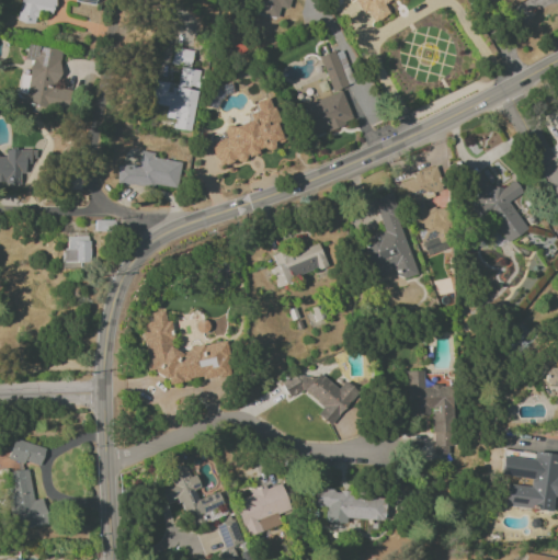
[(23,0),(18,19),(36,24),(40,10),(54,14),(58,0),(23,0)]
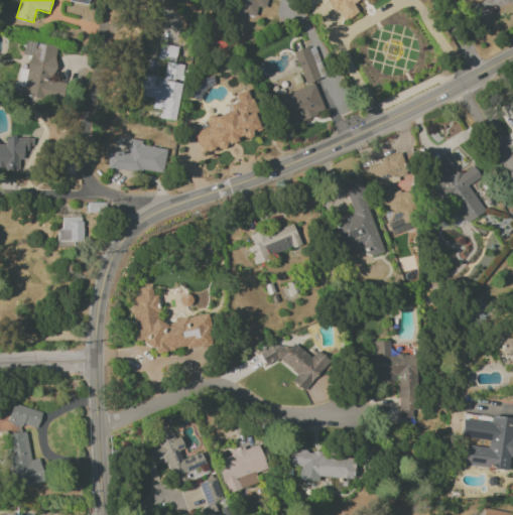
[(257,15),(259,6),(268,8),(269,0),(241,0),(239,11),(257,15)]
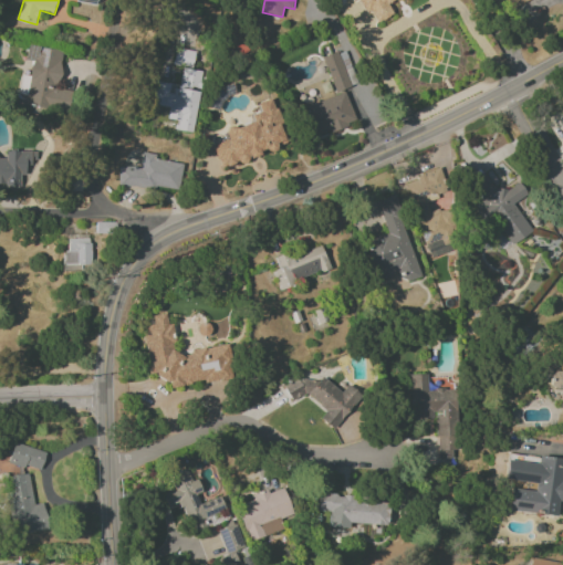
[(355,0),(363,14),(373,10),(378,22),(396,13),(392,3),(397,0),(355,0)]
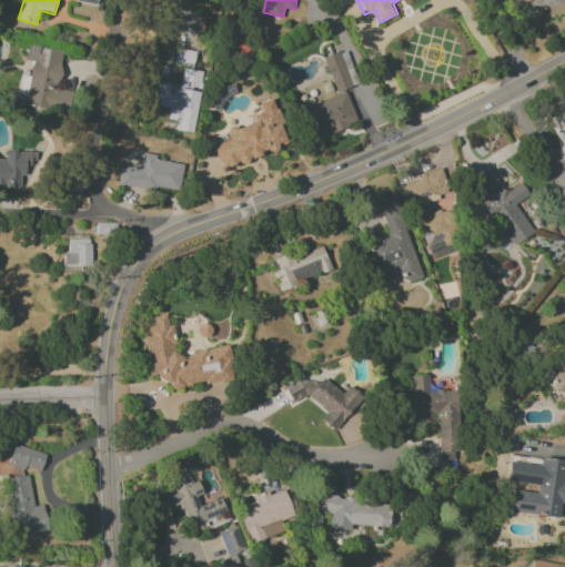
[(493,0),(507,13),(534,0),(493,0)]
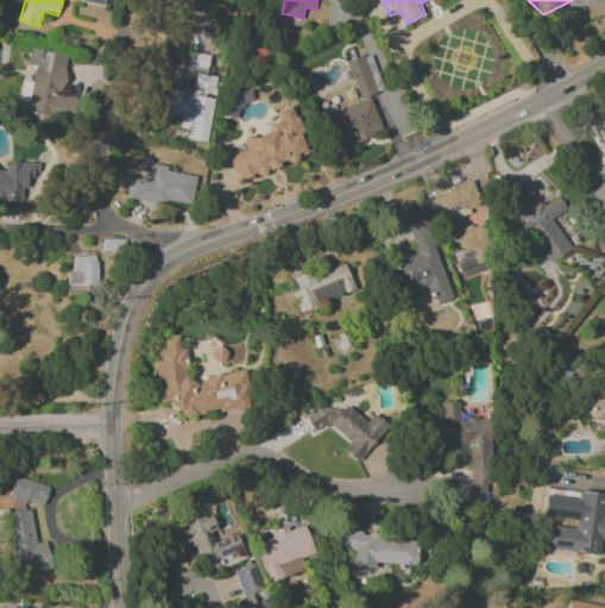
[(76,117),(79,98),(64,95),(70,54),(32,48),(30,64),(36,66),(33,81),(26,80),(21,108),(76,117)]
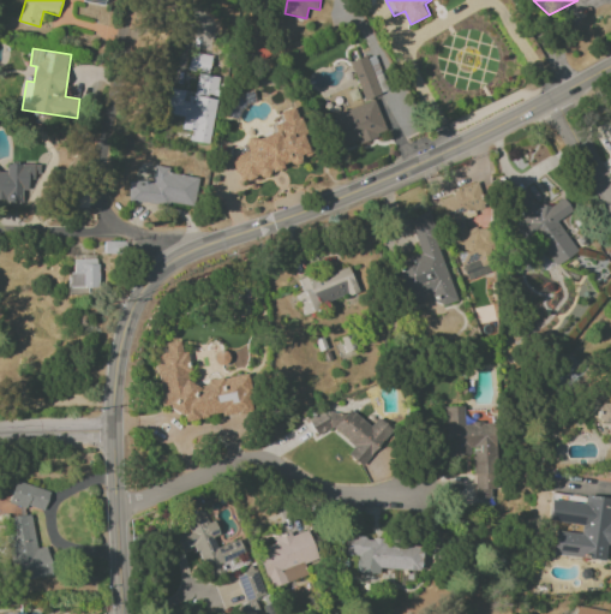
[(210,73),(214,55),(193,51),(190,69),(210,73)]
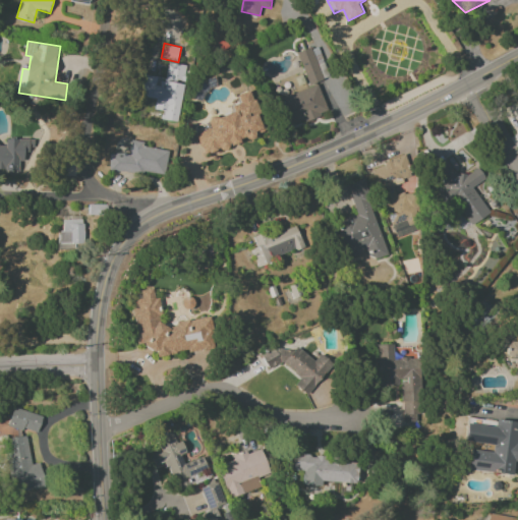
[(323,79),(314,47),(300,50),(308,83),(323,79)]
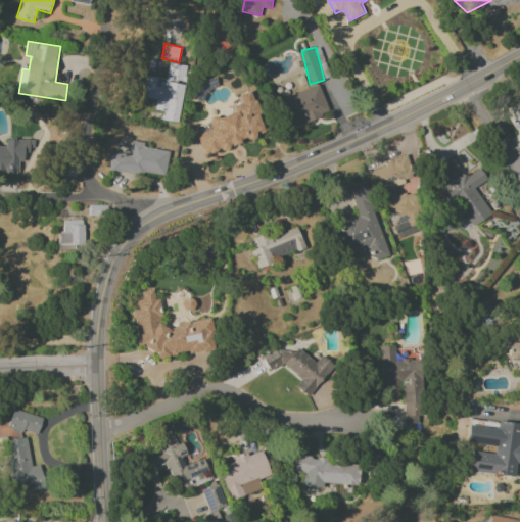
[(180,122),(186,83),(189,64),(170,61),(167,83),(157,82),(158,77),(146,75),(143,96),(158,98),(156,109),(164,110),(163,119),(180,122)]
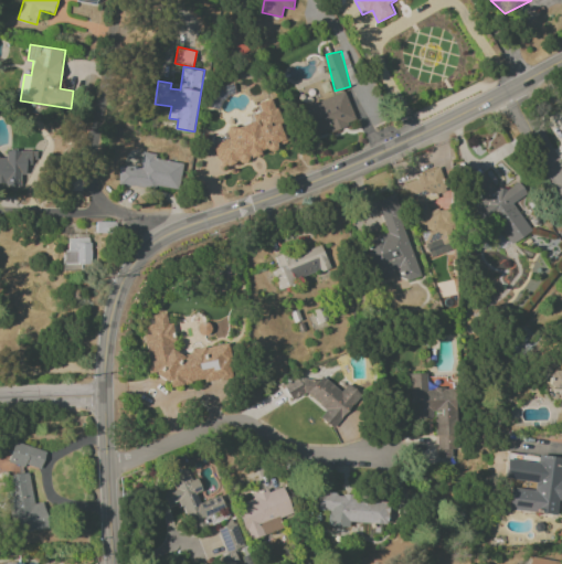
[(358,120),(346,91),(309,106),(321,135),(358,120)]
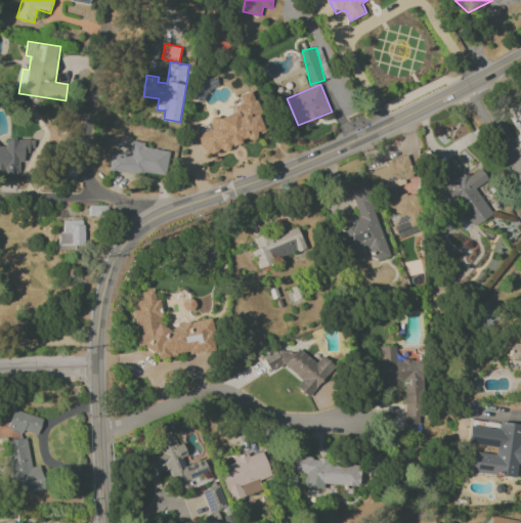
[(267,133),(260,113),(265,111),(257,88),(241,94),(244,102),(235,105),(236,111),(212,120),(215,128),(199,133),(207,156),(267,133)]
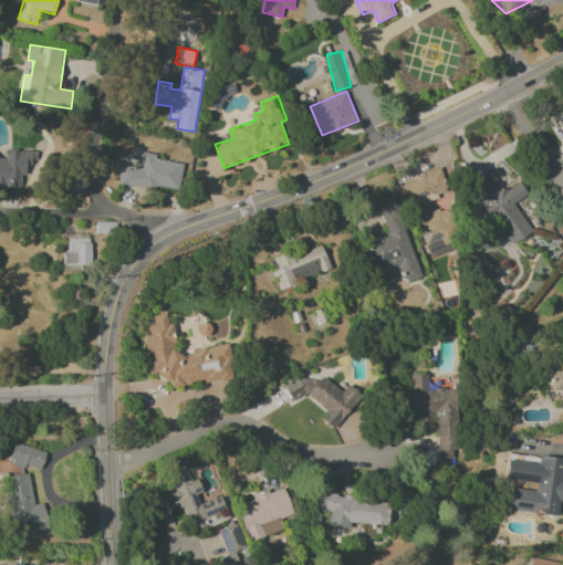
[(0,177),(1,177),(11,185),(28,186),(28,180),(33,173),(34,157),(25,150),(11,149),(6,157),(4,157),(0,153),(0,177)]
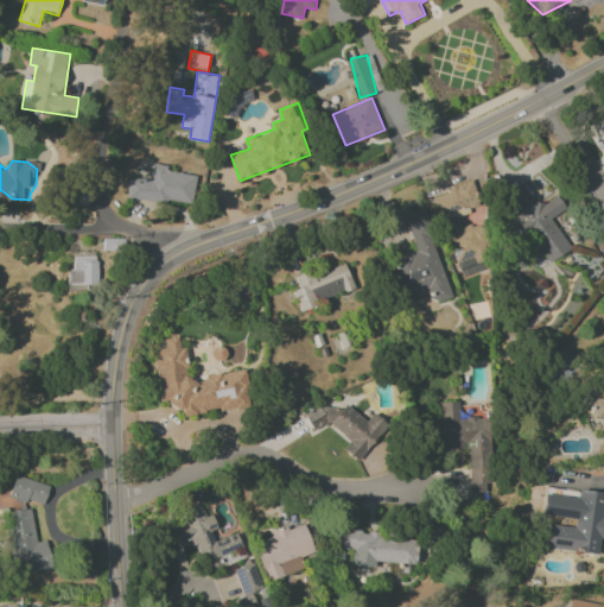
[(197,174),(169,172),(169,164),(153,163),(153,178),(129,178),(128,200),(196,202),(197,174)]
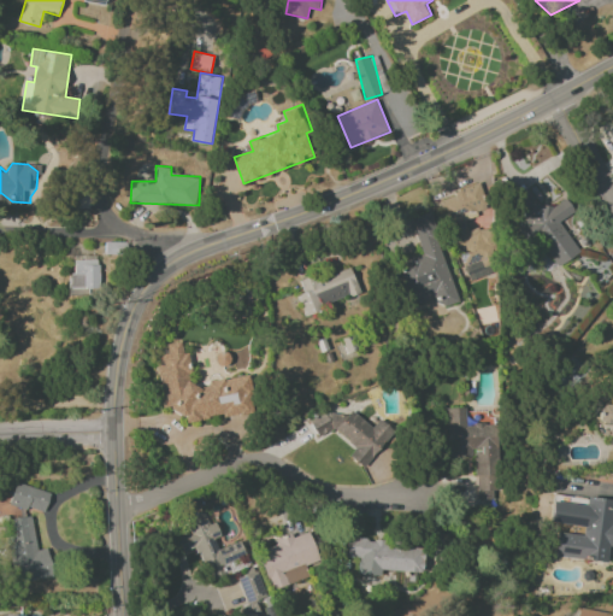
[(441,198),(471,281),(496,271),(477,218),(493,212),(481,183),(441,198)]
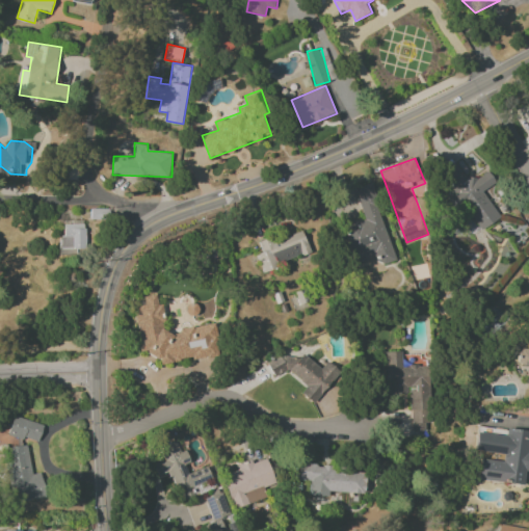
[(502,217),(484,190),(498,182),(488,169),(471,181),(457,161),(443,170),(457,193),(452,195),(461,209),(467,206),(482,230),(502,217)]
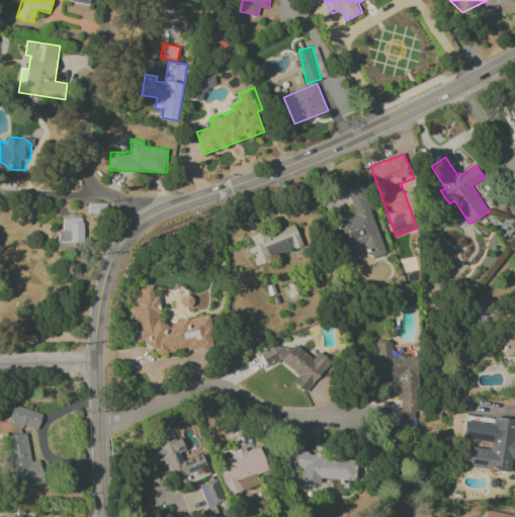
[(385,252),(362,177),(347,182),(356,213),(335,220),(346,255),(366,249),(369,257),(385,252)]
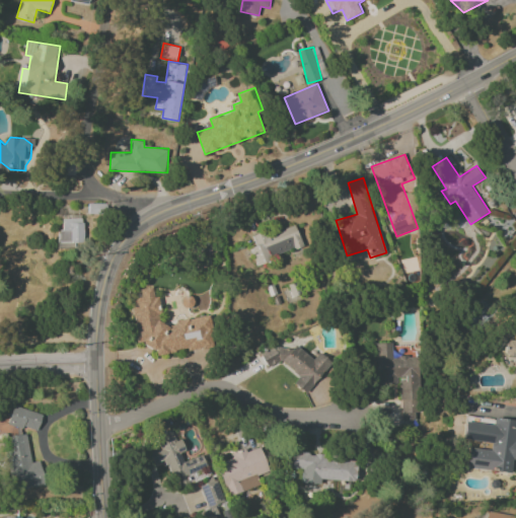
[(77,248),(77,242),(85,242),(85,218),(62,218),(61,248),(77,248)]
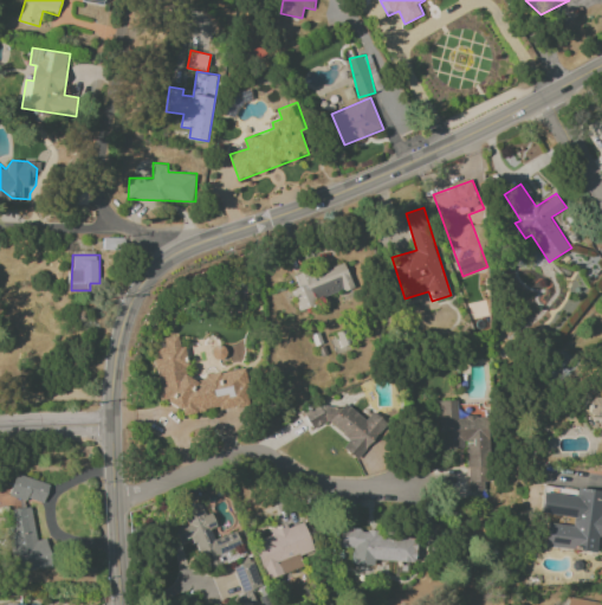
[(301,287),(293,289),(301,307),(356,288),(347,261),(297,277),(301,287)]
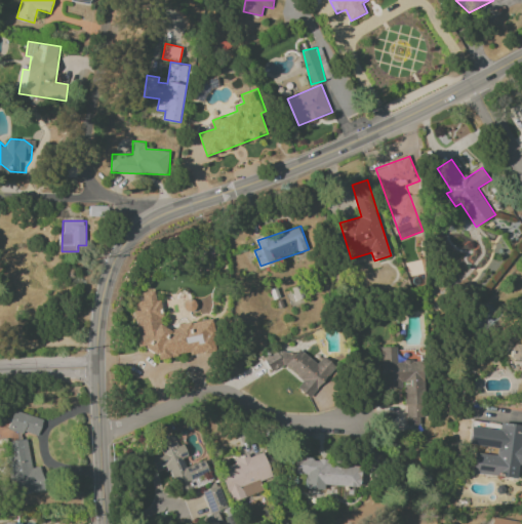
[(139,347),(149,346),(150,353),(159,352),(160,358),(207,352),(206,337),(211,336),(210,321),(162,327),(160,315),(164,315),(162,299),(157,300),(155,290),(144,291),(145,300),(134,301),(139,347)]
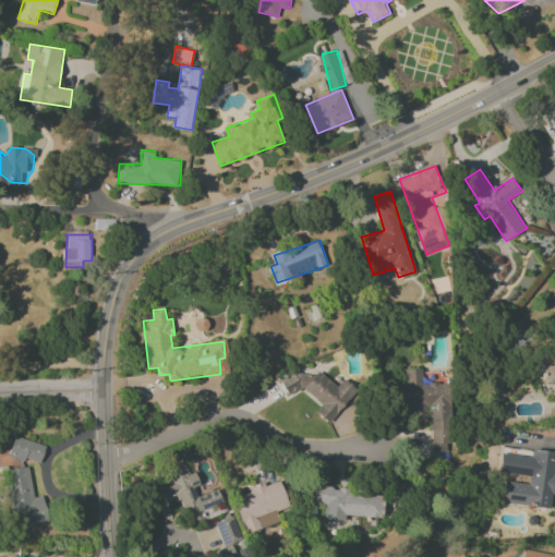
[(408,412),(432,411),(434,451),(454,450),(450,382),(423,383),(423,367),(405,368),(408,412)]
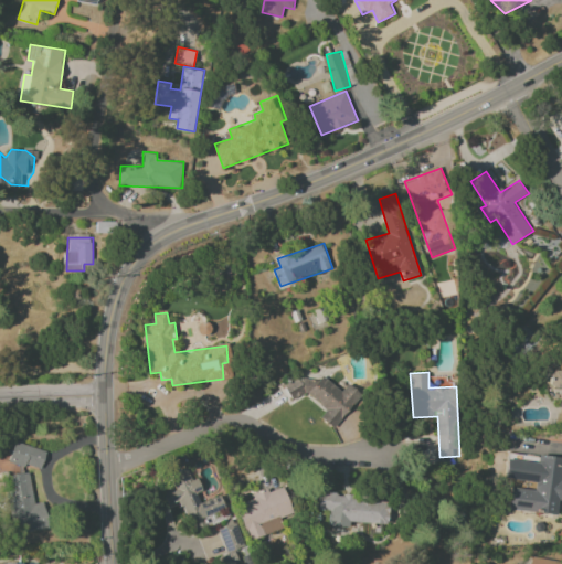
[(285,384),(293,400),(311,390),(325,413),(324,414),(328,422),(366,402),(357,384),(339,393),(328,373),(310,383),(305,373),(285,384)]
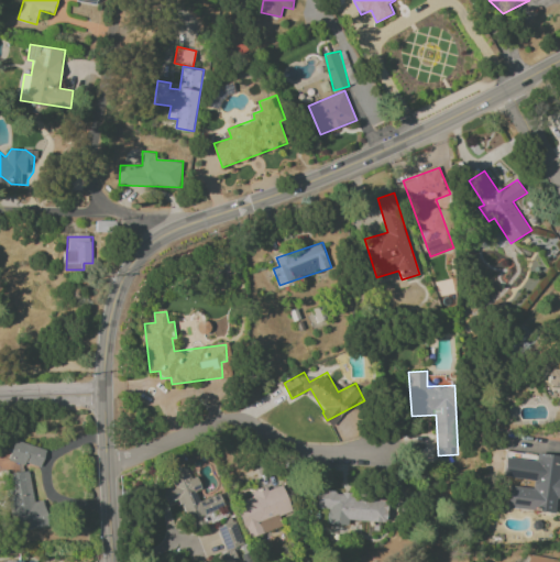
[(10,459),(42,467),(47,449),(17,440),(10,459)]
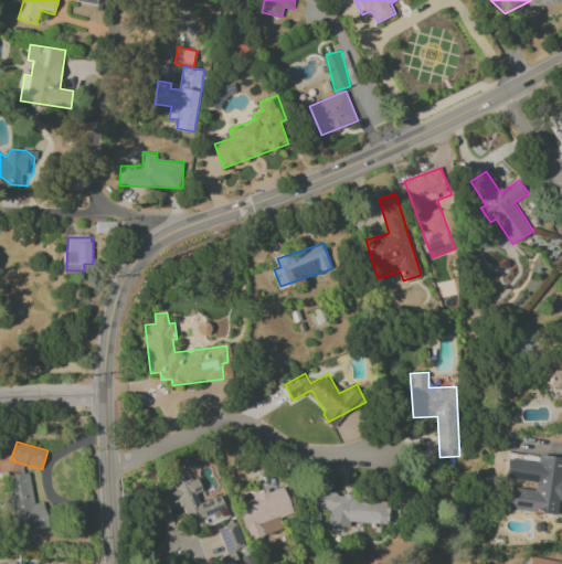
[(558,514),(560,499),(561,499),(561,457),(538,455),(509,453),(506,478),(536,481),(534,489),(511,487),(509,509),(558,514)]
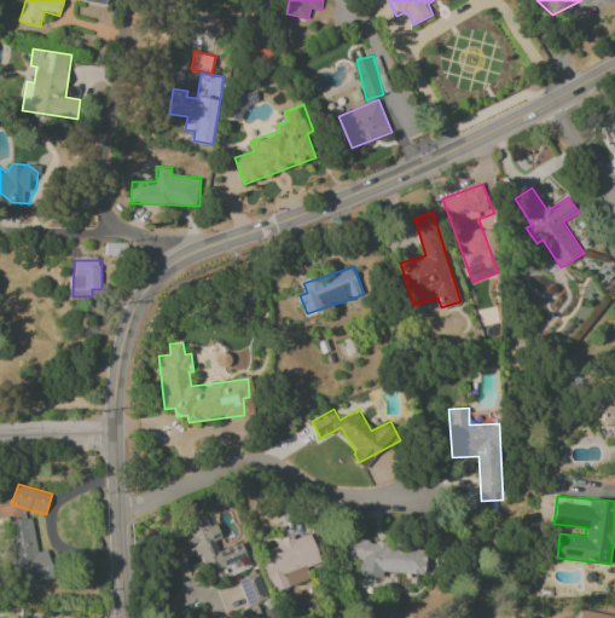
[(215,582),(254,567),(244,542),(225,549),(216,524),(210,526),(206,513),(187,520),(192,535),(181,538),(186,552),(202,547),(215,582)]
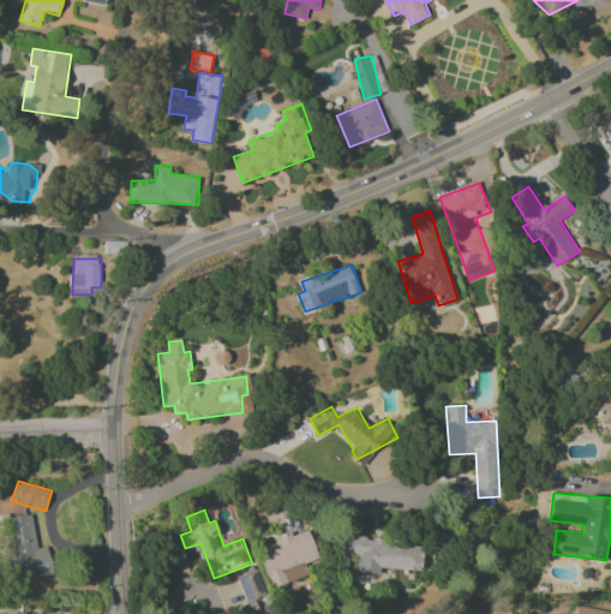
[(19,580),(54,576),(49,546),(39,548),(33,513),(9,518),(19,580)]
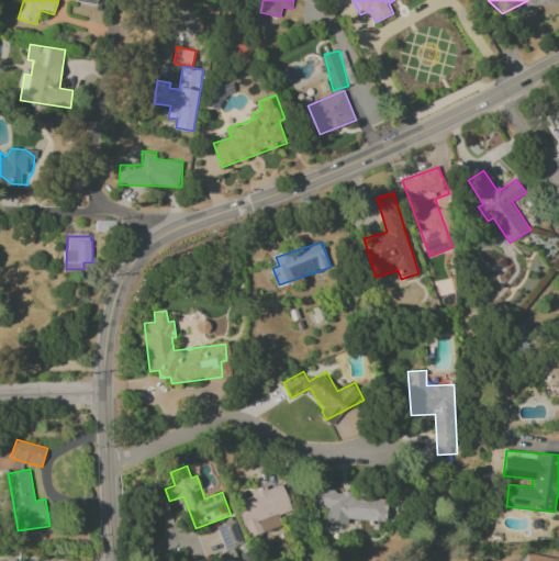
[(249,537),(282,526),(279,515),(292,509),(284,483),(269,489),(268,485),(252,491),(254,496),(237,502),(249,537)]
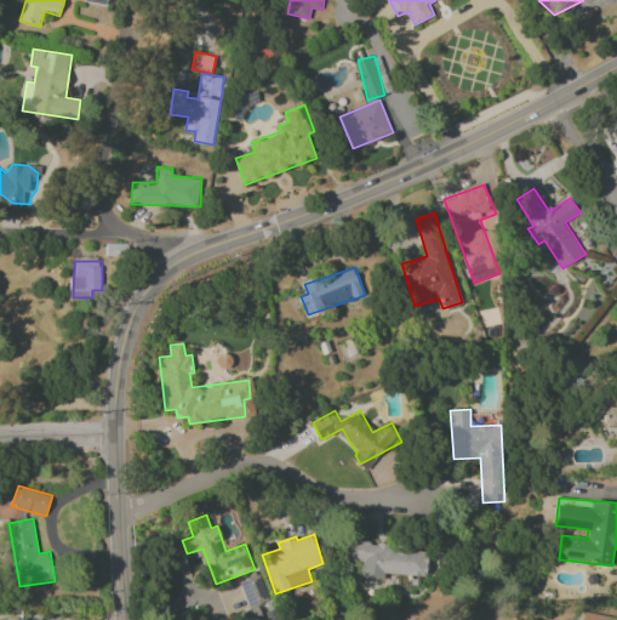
[(428,575),(429,547),(346,542),(344,559),(363,561),(363,578),(386,579),(386,573),(428,575)]
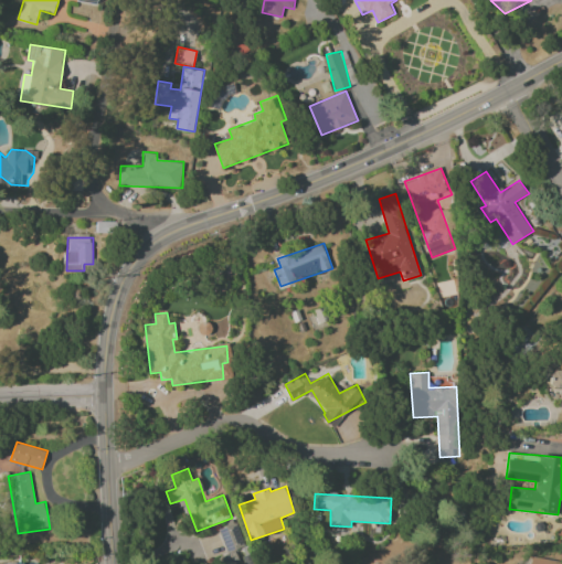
[(229,554),(218,557),(219,563),(241,563),(236,549),(246,545),(239,522),(220,529),(229,554)]
